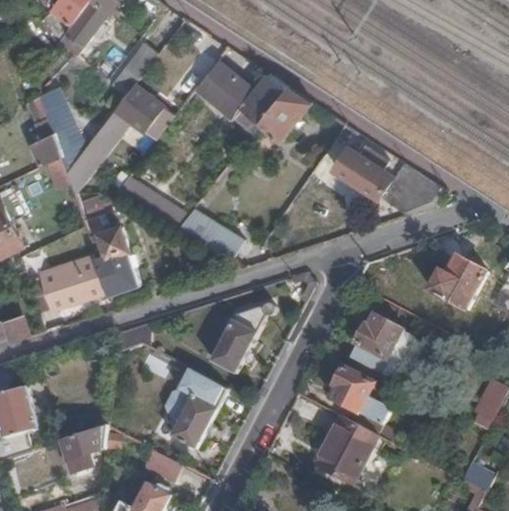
[(62,0),(56,10),(73,22),(90,0),(62,0)]
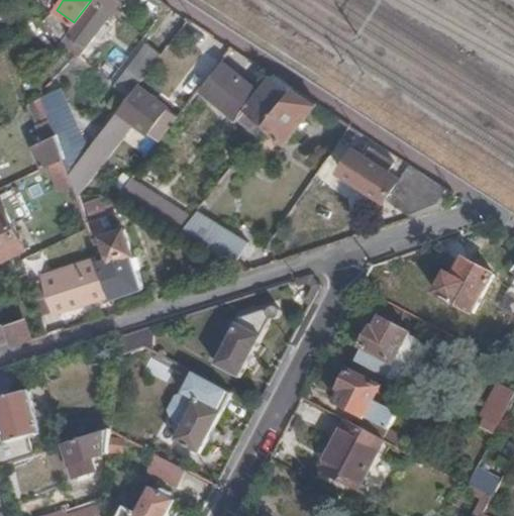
[(91,0),(74,22),(69,28),(68,31),(86,44),(110,11),(94,0),(91,0)]
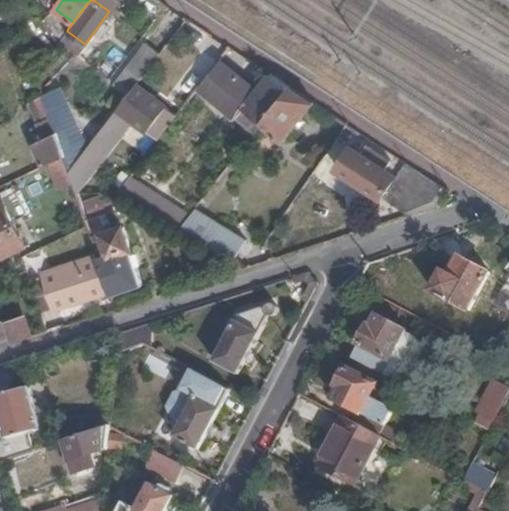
[(93,0),(109,11),(117,0),(93,0)]
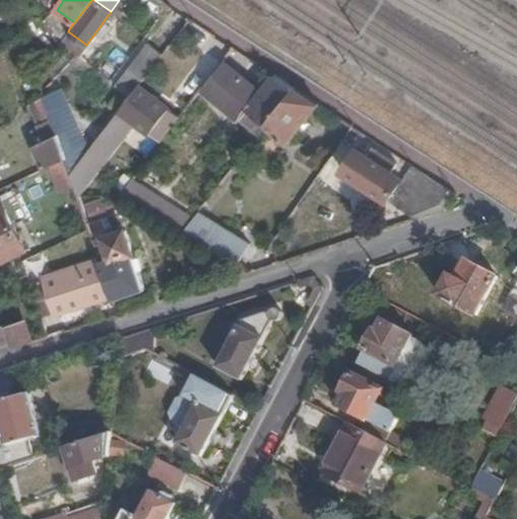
[(166,5),(157,0),(135,0),(134,2),(158,18),(166,5)]
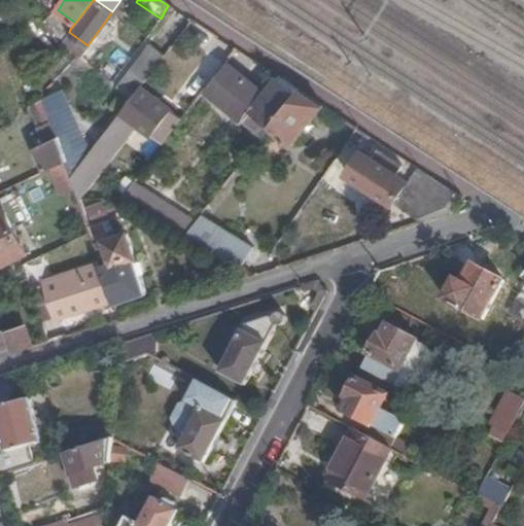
[(55,9),(43,20),(54,36),(60,44),(63,40),(69,32),(70,29),(55,9)]
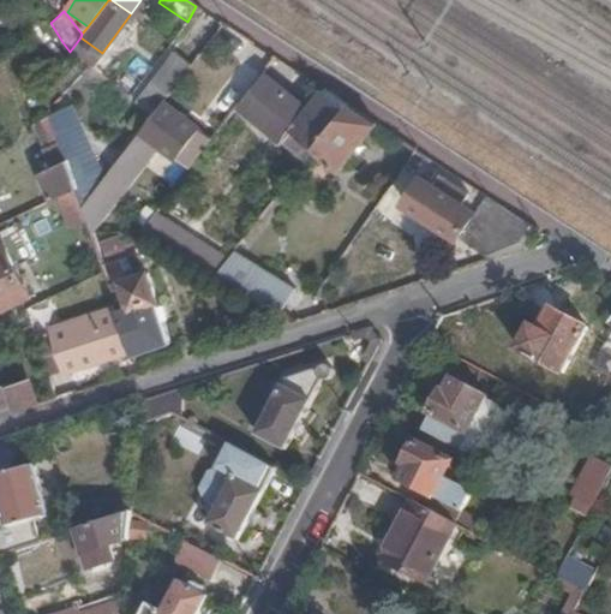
[(102,53),(81,37),(73,47),(95,63),(102,53)]
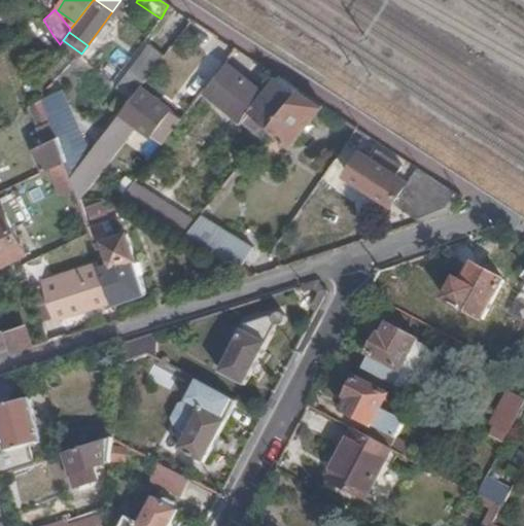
[(137,89),(164,56),(149,43),(116,85),(131,97),(137,89)]
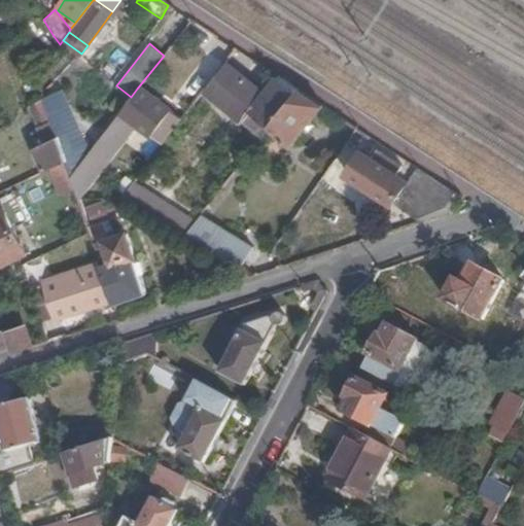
[(262,93),(224,63),(204,89),(262,135),(269,127),(298,90),(276,75),(262,93)]
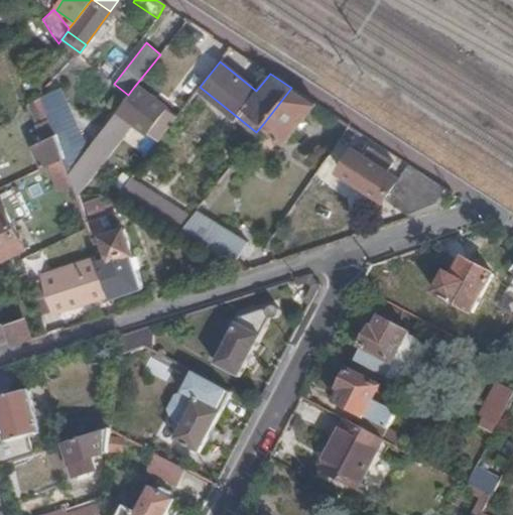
[(162,108),(134,87),(128,95),(113,115),(128,127),(140,137),(162,108)]
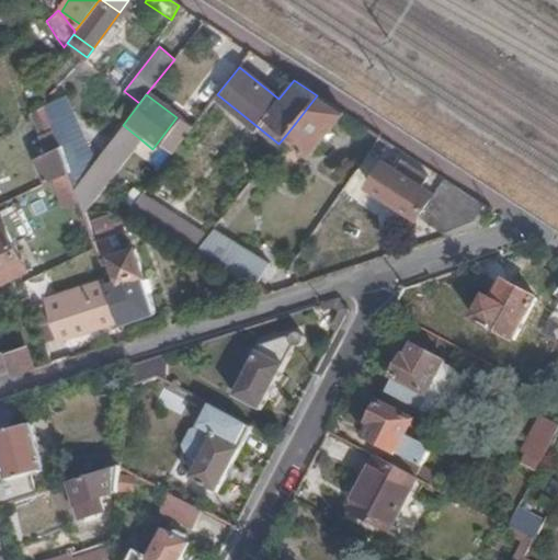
[(343,112),(317,95),(286,135),(309,153),(343,112)]
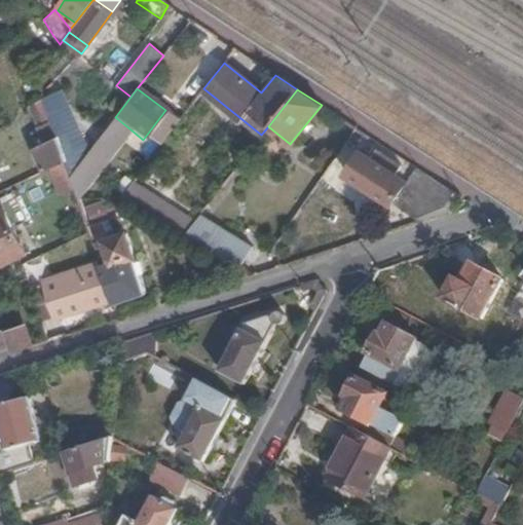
[(54,92),(43,98),(65,159),(81,150),(61,94),(55,96),(54,92)]
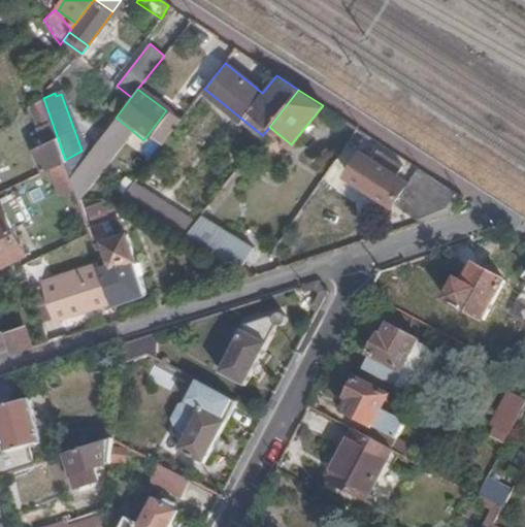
[(65,160),(43,98),(30,104),(42,142),(32,147),(43,169),(65,160)]
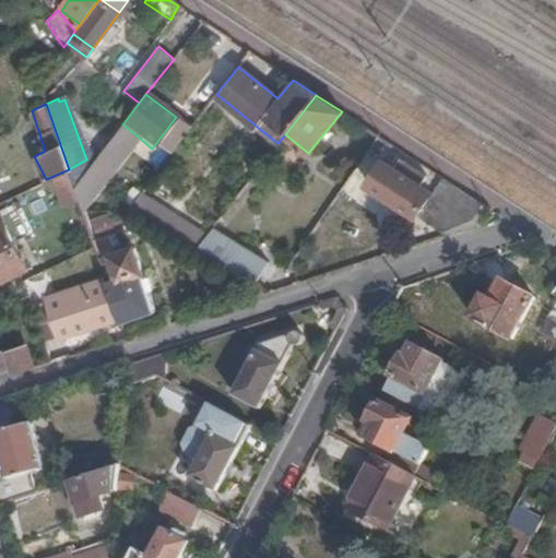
[(122,125),(117,132),(133,144),(139,138),(122,125)]
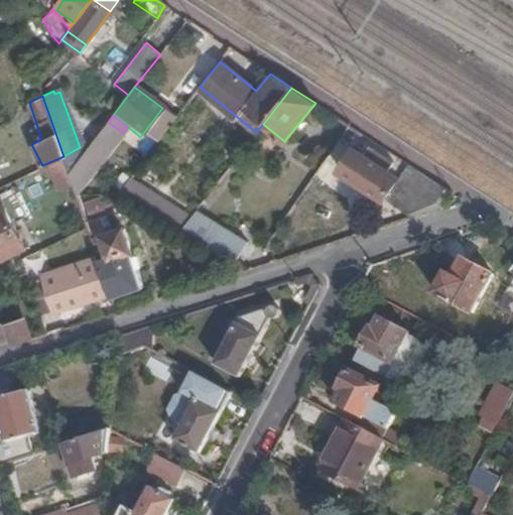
[(73,183),(76,194),(77,192),(123,133),(108,122),(69,171),(73,183)]
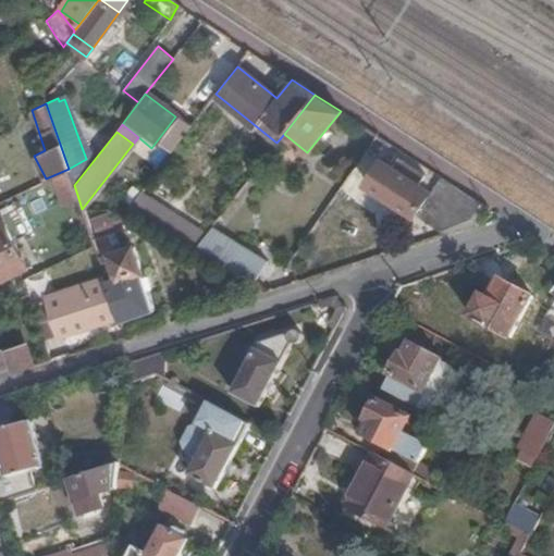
[(485,206),(440,176),(430,192),(419,185),(423,176),(397,159),(393,167),(380,160),(366,183),(443,233),(476,222),(485,206)]
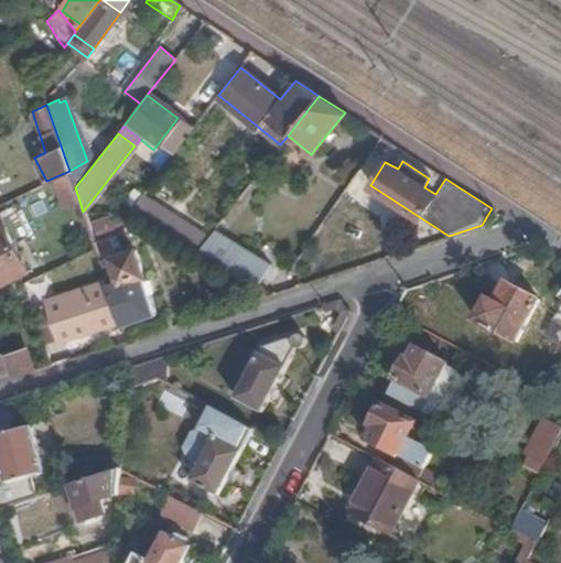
[(69,171),(46,181),(41,184),(43,188),(54,185),(62,206),(79,201),(75,187),(69,171)]
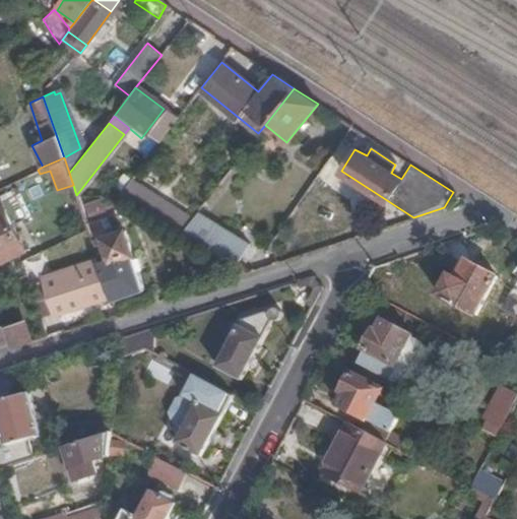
[(130,180),(119,195),(142,209),(154,195),(130,180)]
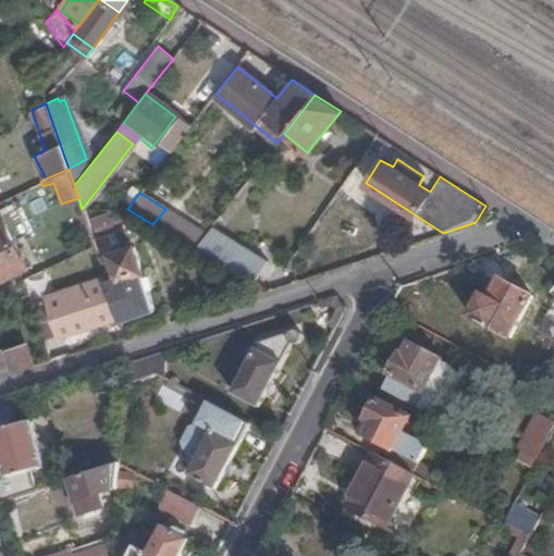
[(97,238),(122,227),(114,208),(89,218),(97,238)]
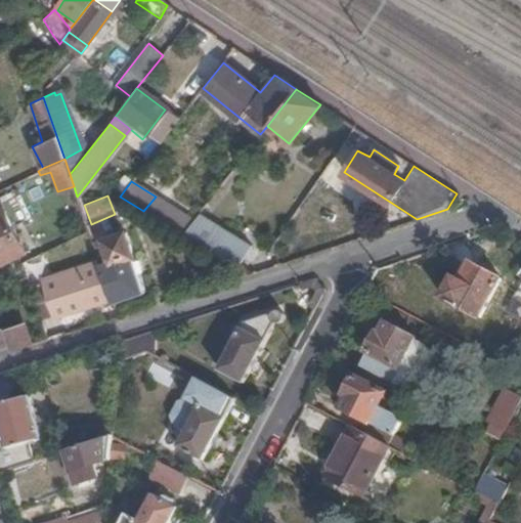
[(156,197),(143,211),(159,220),(170,205),(156,197)]
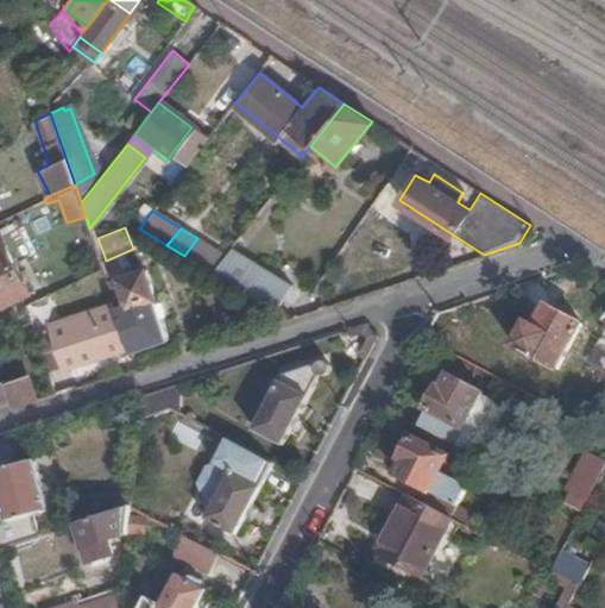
[(197,238),(184,256),(199,264),(213,248),(197,238)]
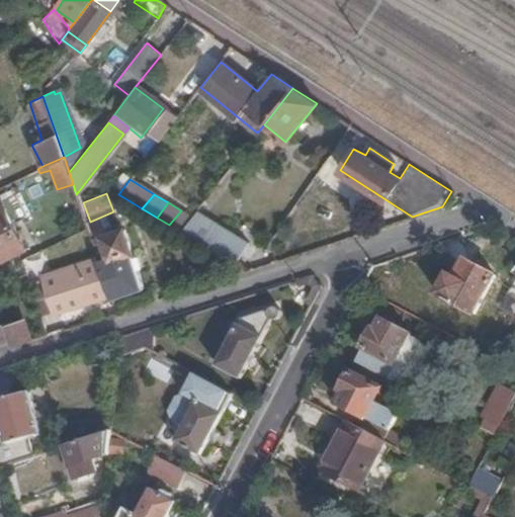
[(3,204),(0,205),(0,259),(23,247),(3,204)]
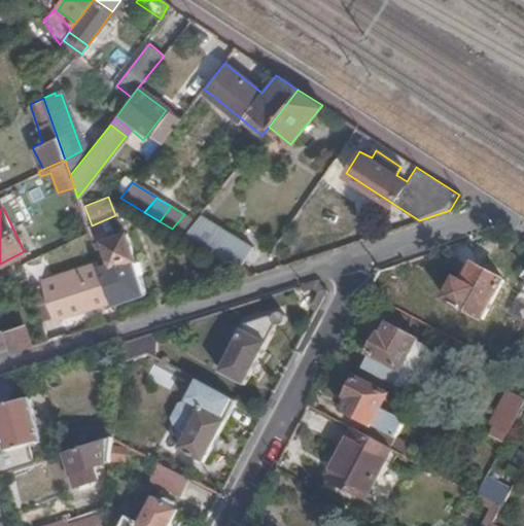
[(172,229),(183,236),(195,220),(184,214),(172,229)]
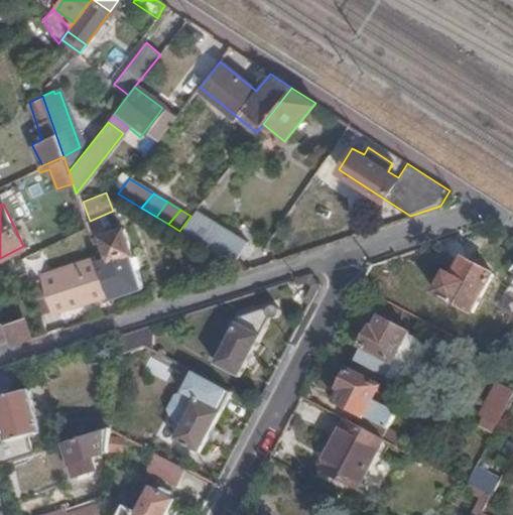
[(179,231),(233,263),(246,244),(225,228),(191,215),(190,216),(179,231)]
